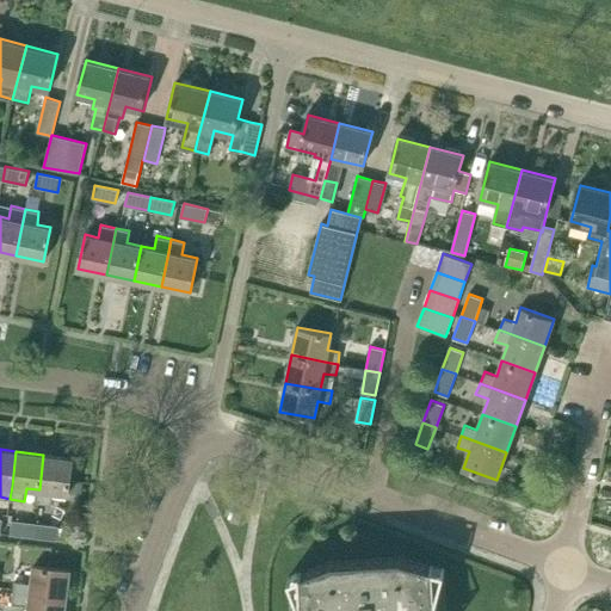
[(43,455),(39,489),(38,489),(37,503),(53,505),(54,491),(68,493),(73,458),(43,455)]
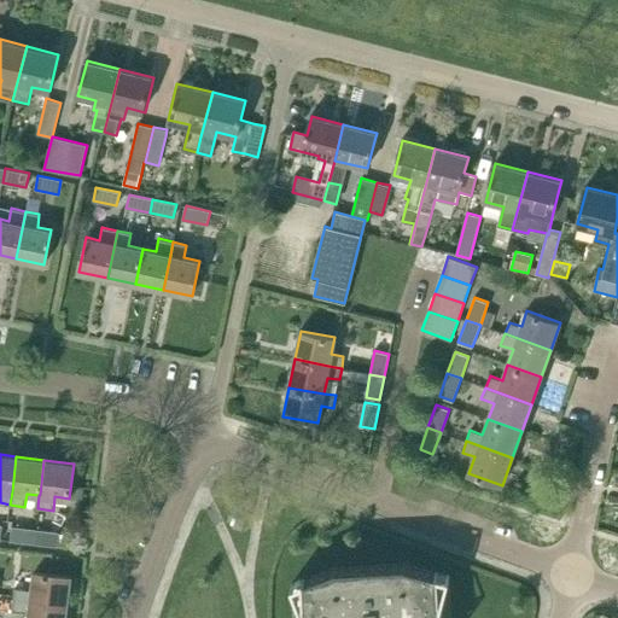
[(11,541),(34,543),(36,530),(12,526),(11,541)]
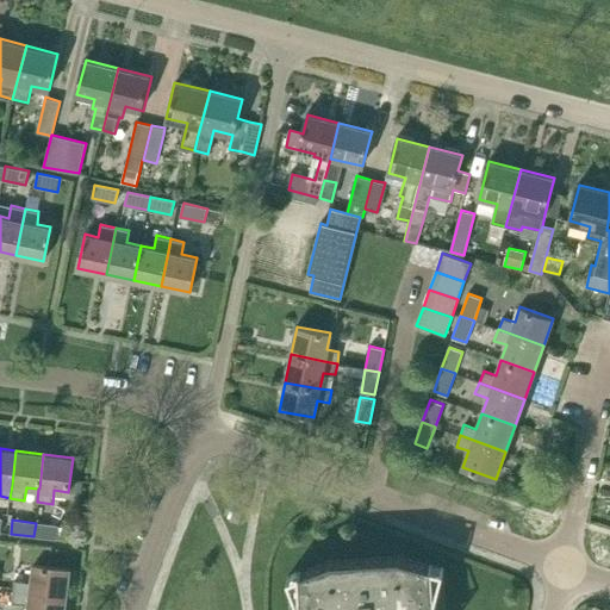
[(36,523),(33,536),(57,540),(60,526),(36,523)]
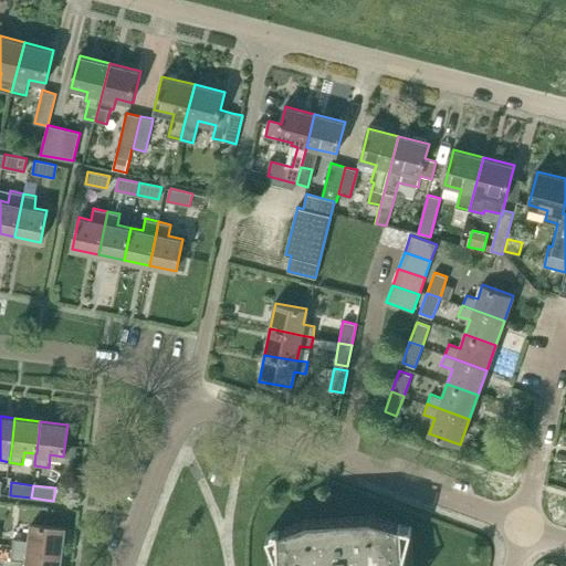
[(401,565),(399,524),(369,516),(307,520),(279,531),(280,565),(401,565)]
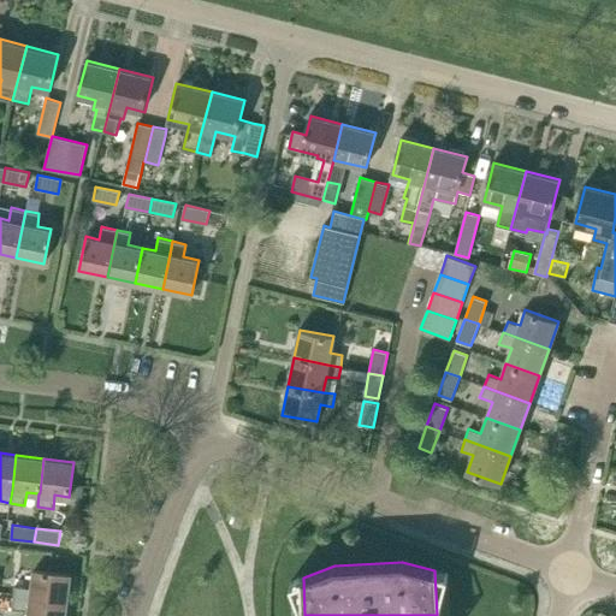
[(15,586),(13,598),(66,604),(70,575),(34,570),(31,588),(15,586)]
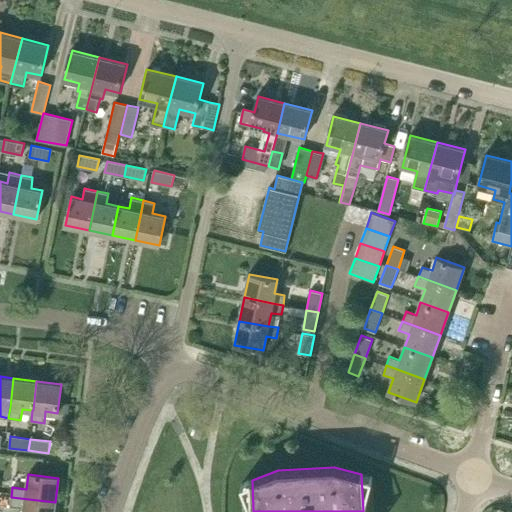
[(24,508),(23,511),(54,511),(55,502),(11,497),(10,506),(24,508)]
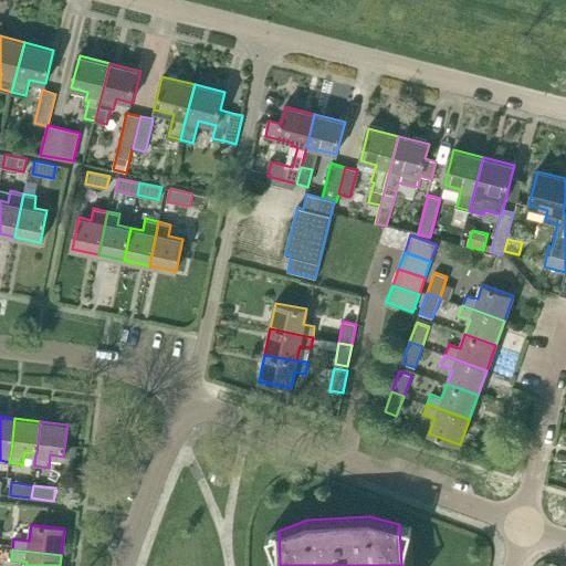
All buildings are outlined.
